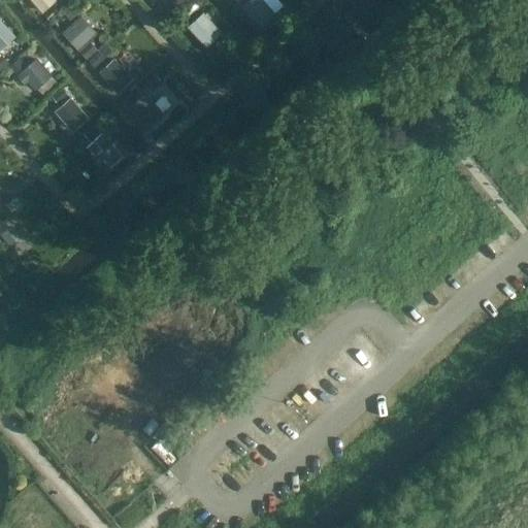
[(30,0),(42,13),(57,1),(56,0),(30,0)]
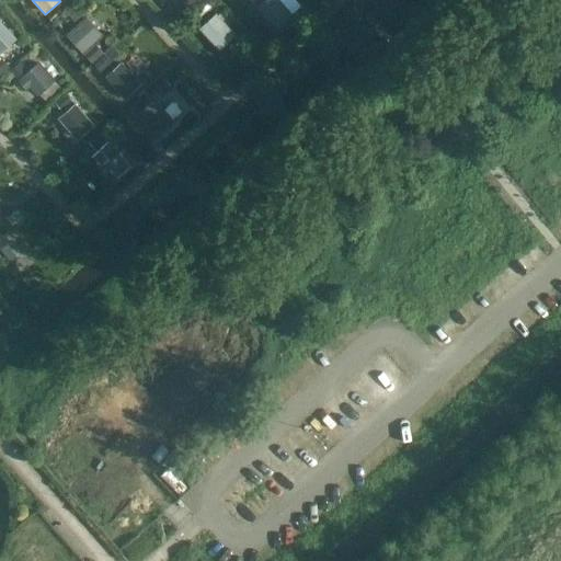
[(265,0),(258,8),(276,30),(294,15),(279,0),(265,0)]
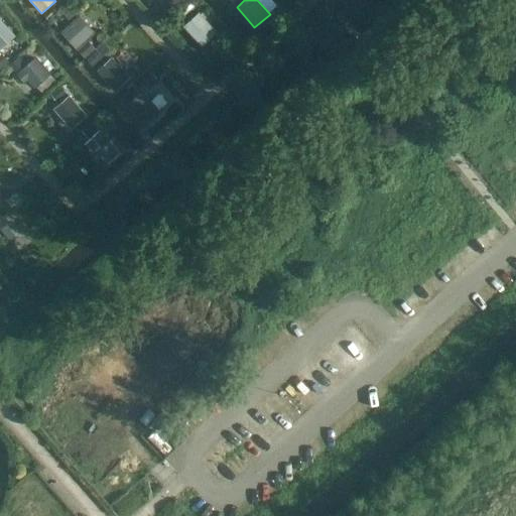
[(188,1),(180,8),(184,13),(194,5),(188,1)]
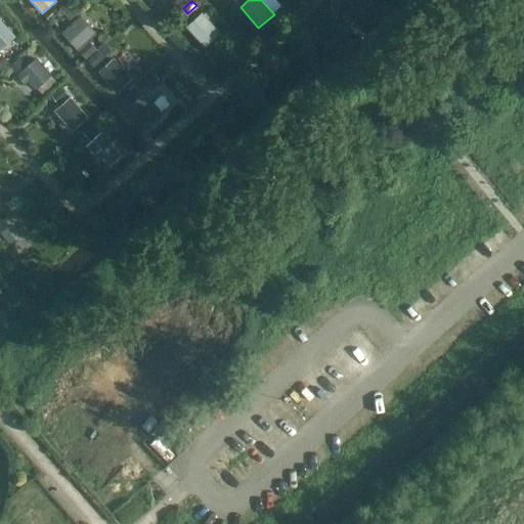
[(53,6),(44,14),(50,22),(60,12),(53,6)]
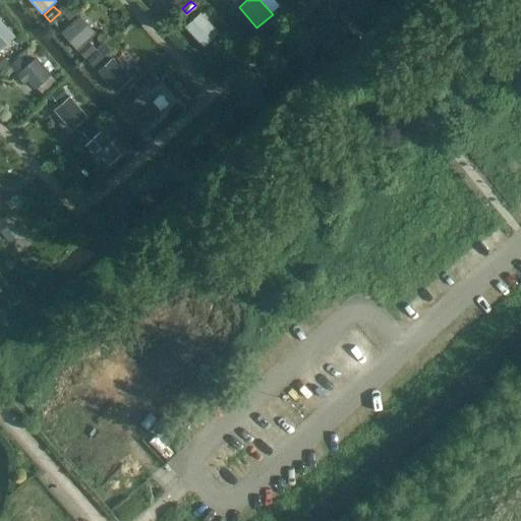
[(199,10),(184,23),(203,44),(218,30),(199,10)]
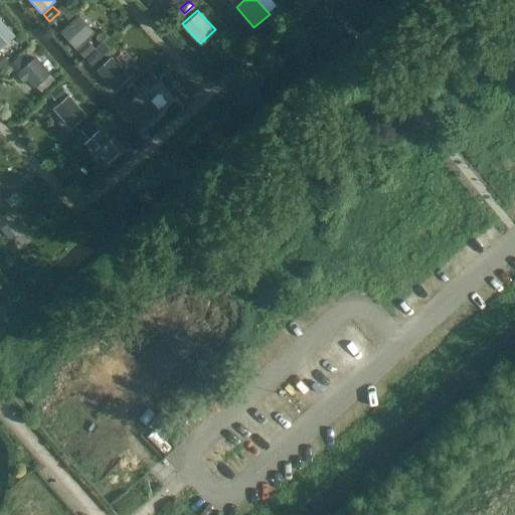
[(95,33),(78,15),(60,32),(76,49),(95,33)]
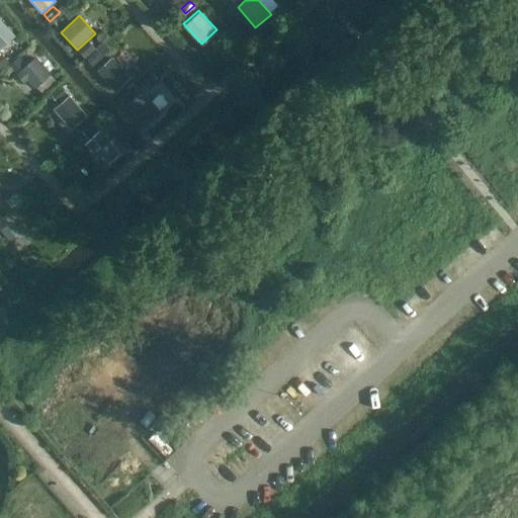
[(0,48),(0,49),(11,38),(1,27),(4,24),(0,19),(0,48)]
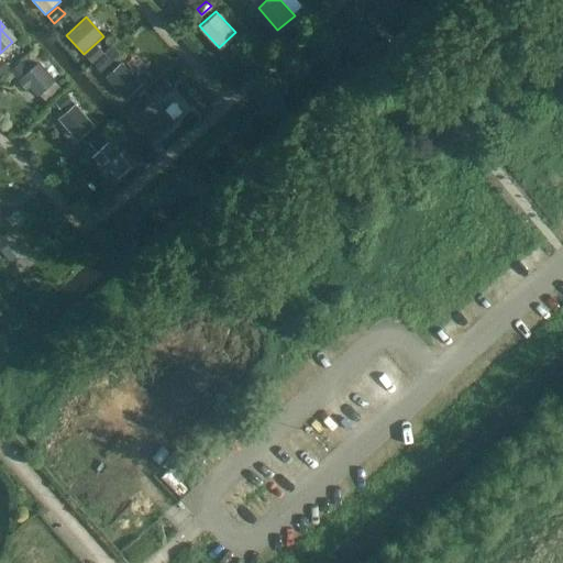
[(96,45),(85,55),(92,63),(102,53),(96,45)]
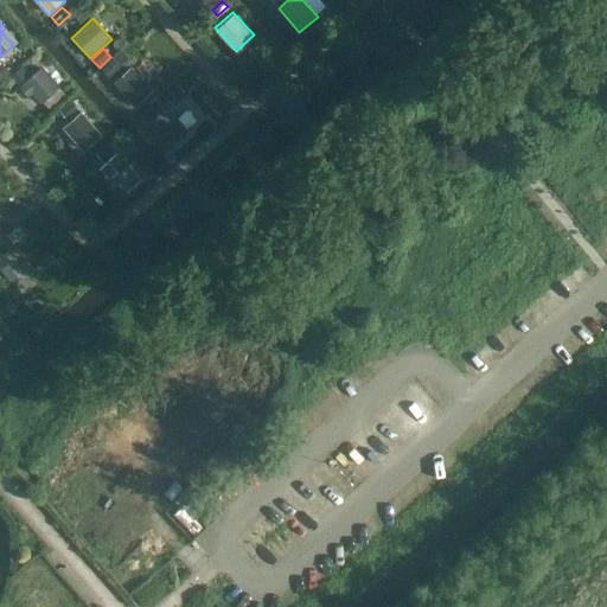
[(114,59),(102,70),(109,77),(121,66),(114,59)]
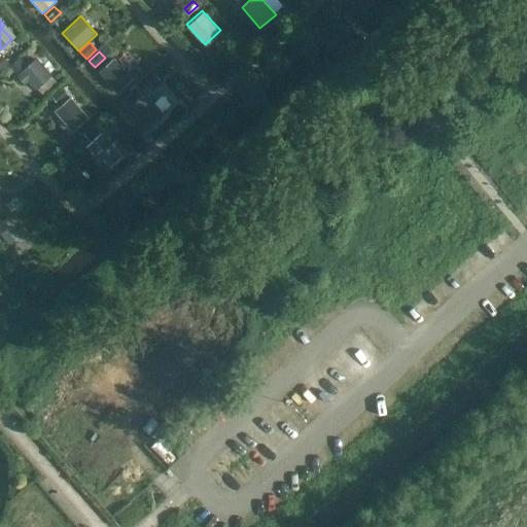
[(3,55),(0,57),(0,70),(9,62),(3,55)]
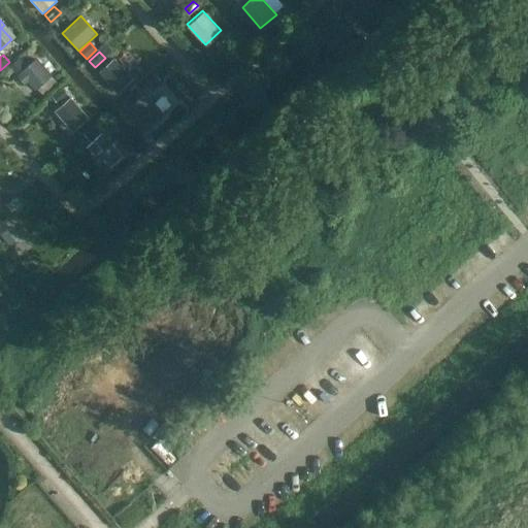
[(53,76),(37,58),(20,73),(35,92),(53,76)]
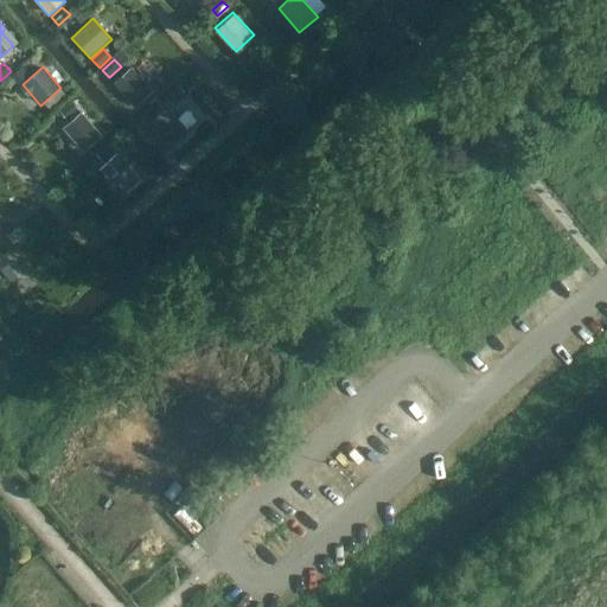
[(113,84),(134,108),(153,90),(132,66),(113,84)]
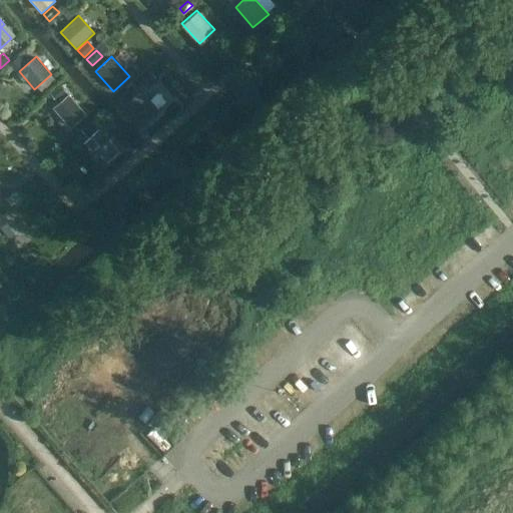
[(18,57),(10,64),(16,71),(24,64),(18,57)]
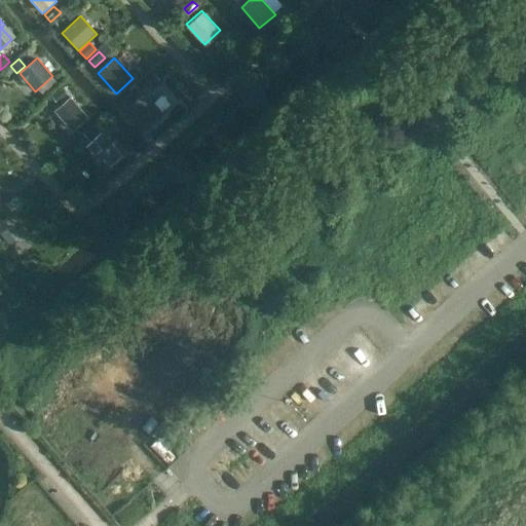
[(154,75),(145,82),(152,91),(161,83),(154,75)]
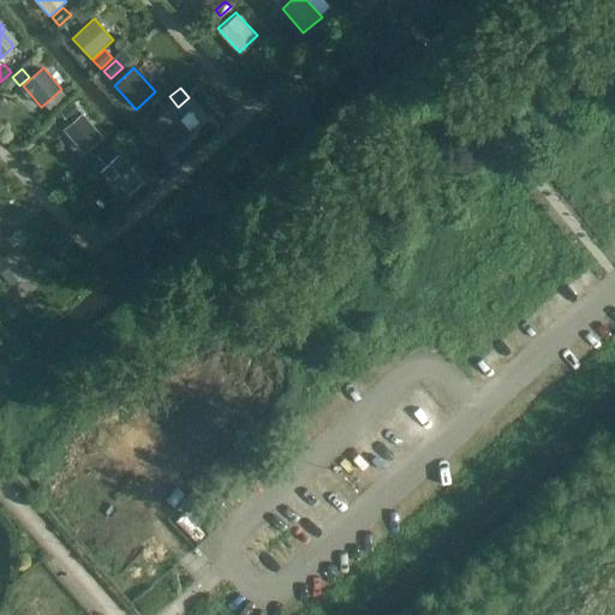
[(73,103),(61,114),(67,120),(79,111),(73,103)]
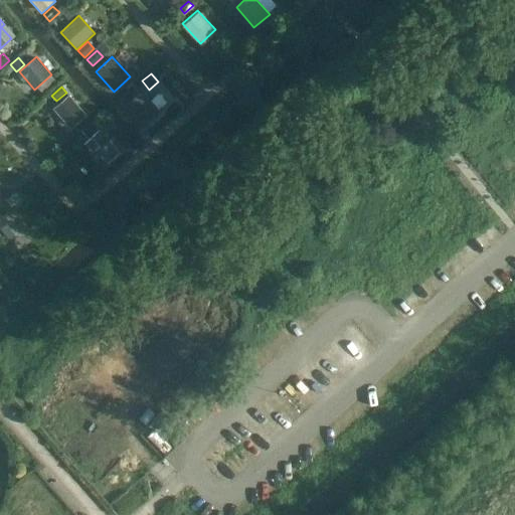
[(69,94),(54,107),(71,127),(88,113),(69,94)]
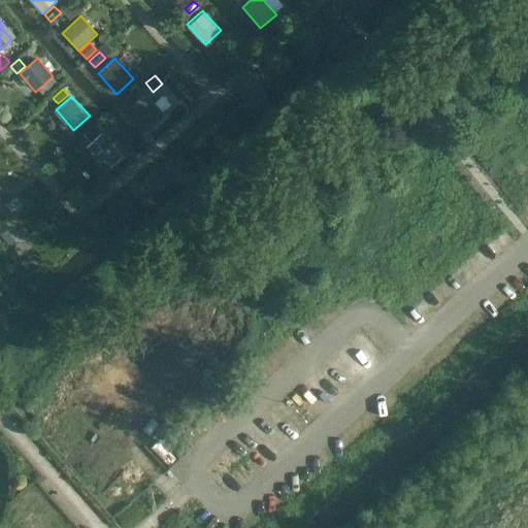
[(146,96),(132,108),(150,129),(164,116),(146,96)]
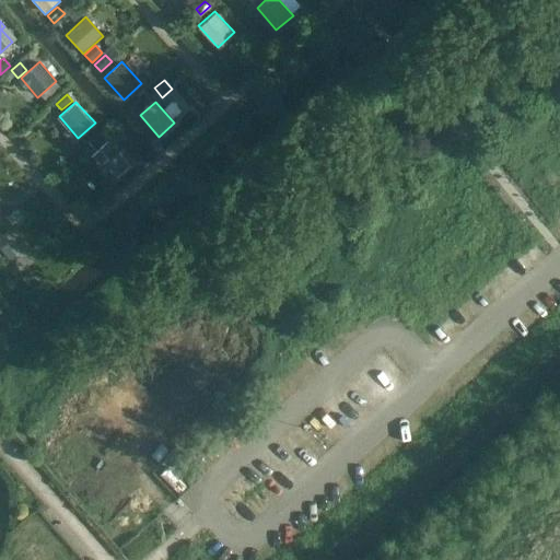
[(101,131),(89,143),(95,150),(107,139),(101,131)]
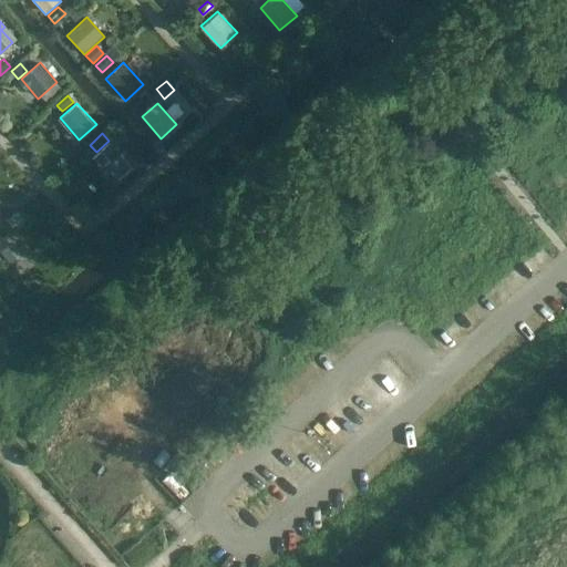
[(132,167),(109,143),(92,158),(102,168),(106,165),(119,179),(132,167)]
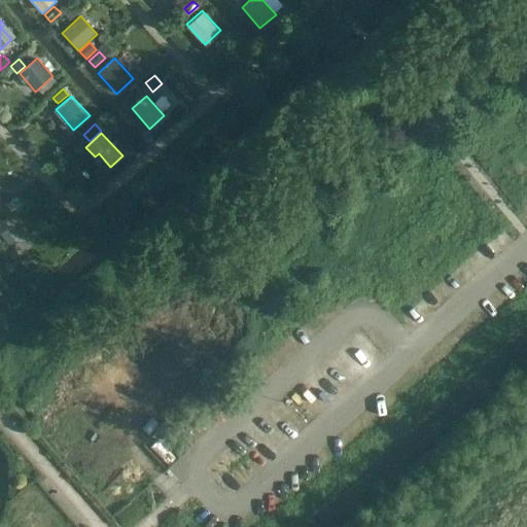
[(150,136),(145,140),(150,146),(155,142),(150,136)]
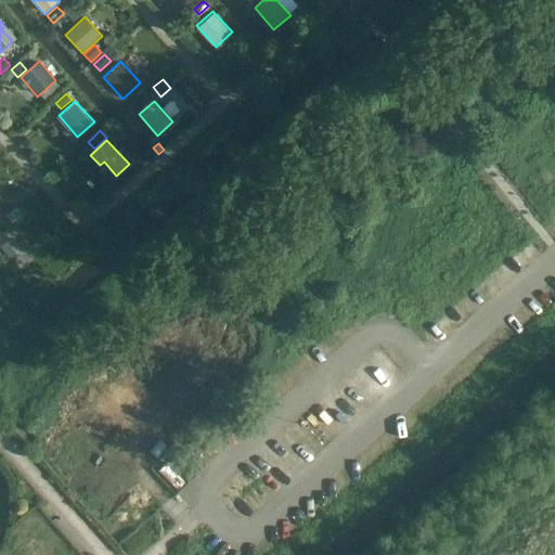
[(0,234),(0,247),(15,266),(29,254),(9,228),(0,234)]
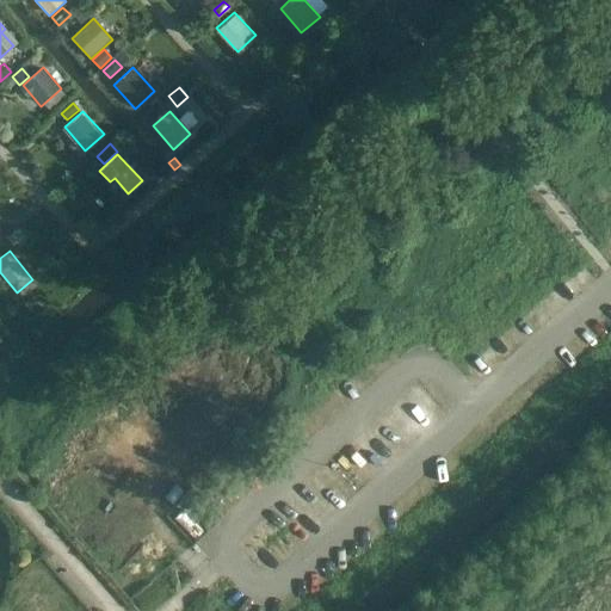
All buildings are outlined.
